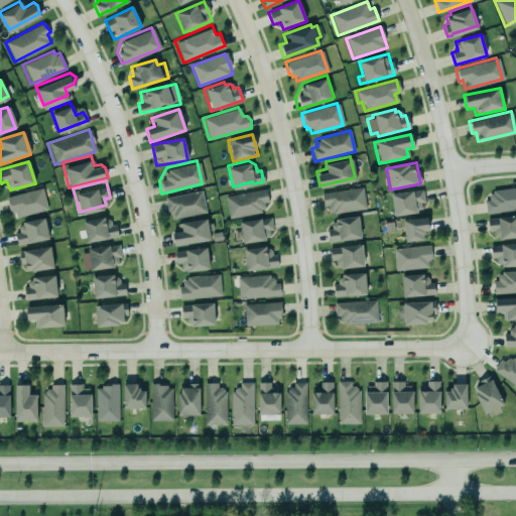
[(4,197),(7,210),(10,209),(10,212),(13,212),(14,217),(45,209),(40,187),(8,196),(7,196),(4,197)]
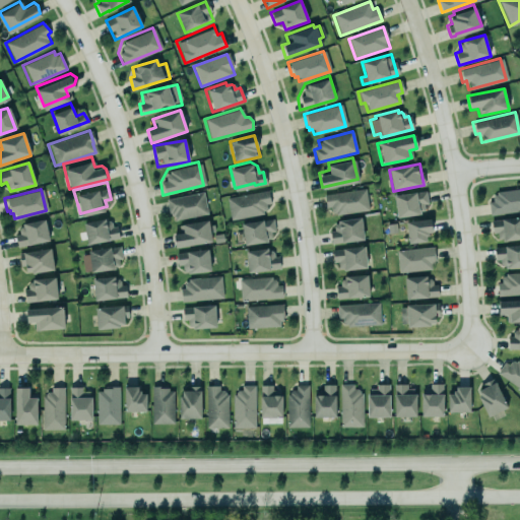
[(519,211),(519,189),(495,192),(496,201),(489,201),(490,214),(519,211)]
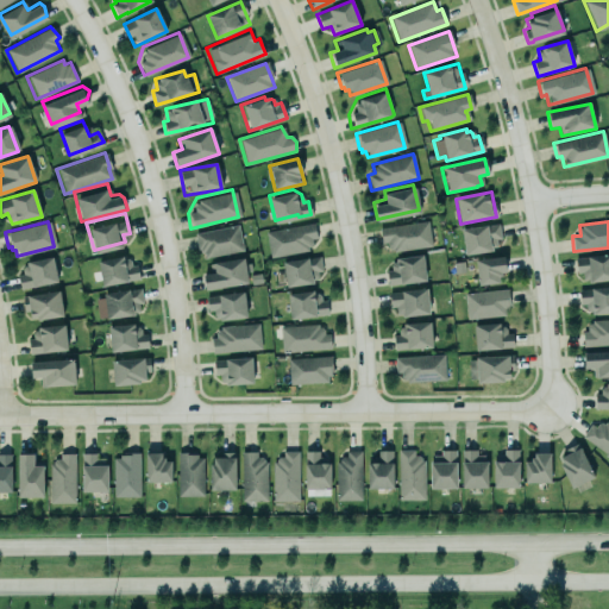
[(382,227),(384,252),(431,248),(428,223),(382,227)]
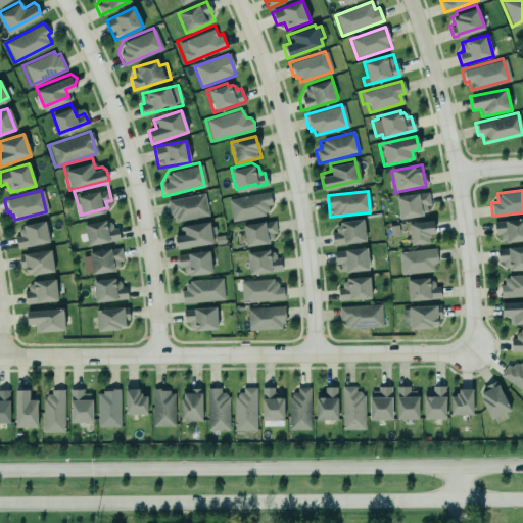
[(228,197),(268,192),(270,202),(266,203),(267,211),(265,212),(265,216),(231,220),(228,197)]
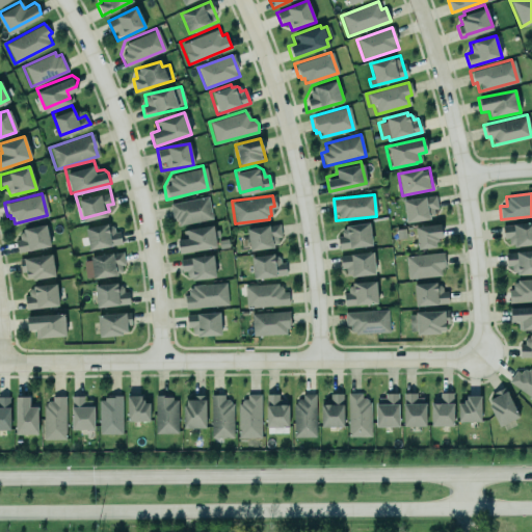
[(401,201),(434,195),(436,208),(432,208),(433,214),(428,215),(429,218),(405,222),(401,201)]
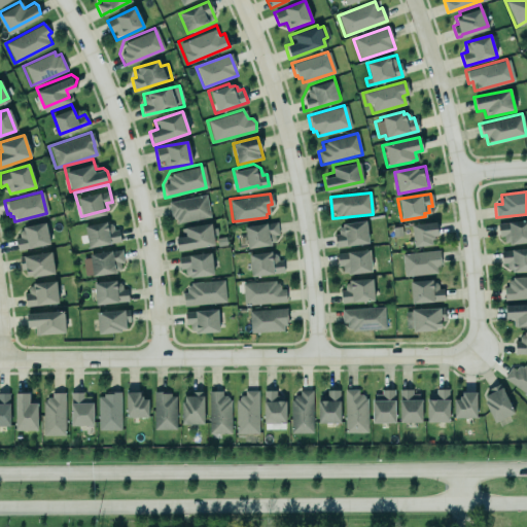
[(210,217),(206,195),(169,202),(173,224),(210,217)]
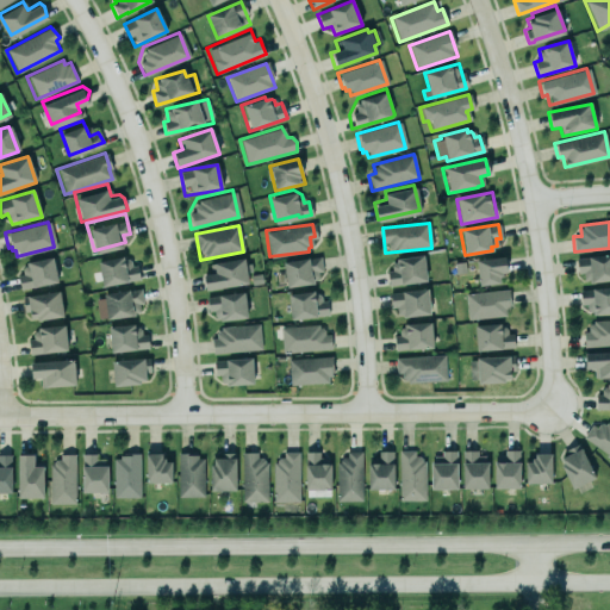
[(94,257),(100,286),(141,279),(138,266),(132,267),(129,256),(119,250),(105,253),(94,257)]
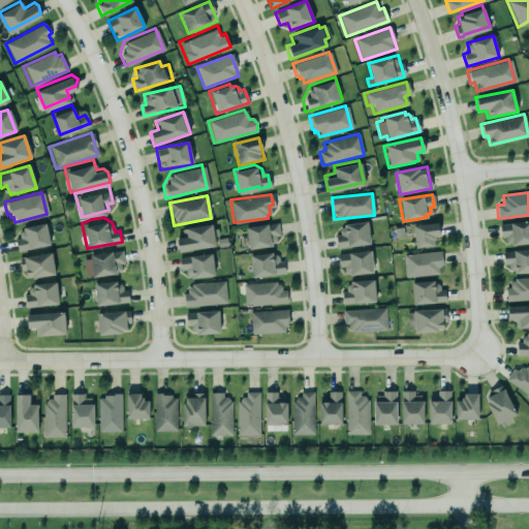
[(528,220),(501,224),(503,246),(528,243),(528,220)]
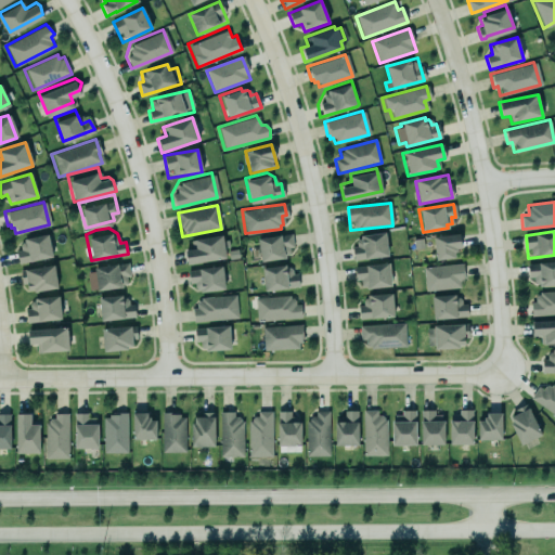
[(358,235),(385,232),(388,258),(361,261),(361,260),(352,261),(350,246),(355,245),(355,242),(357,239),(358,237),(358,235)]
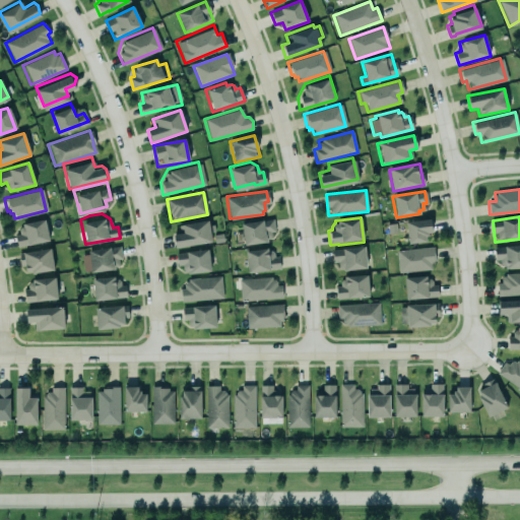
[(240,223),(271,218),(273,231),(269,232),(269,236),(268,238),(266,239),(266,242),(264,242),(264,243),(243,245),(240,223)]
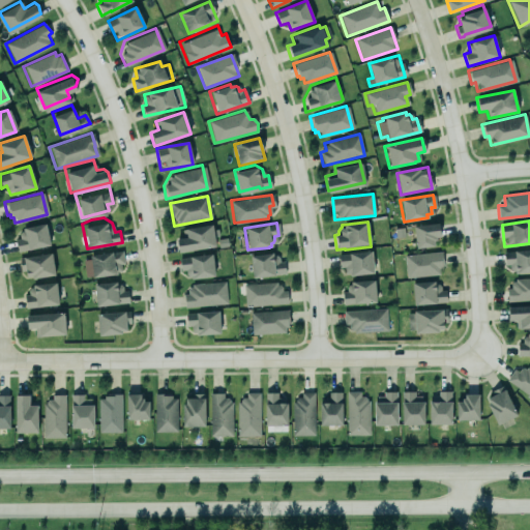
[(45,224),(50,245),(17,252),(13,240),(21,239),(19,229),(45,224)]
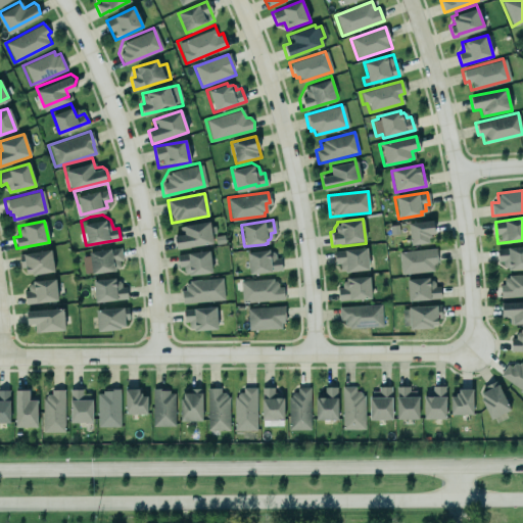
[(407,224),(409,245),(427,243),(426,238),(429,237),(429,235),(432,234),(431,221),(407,224)]
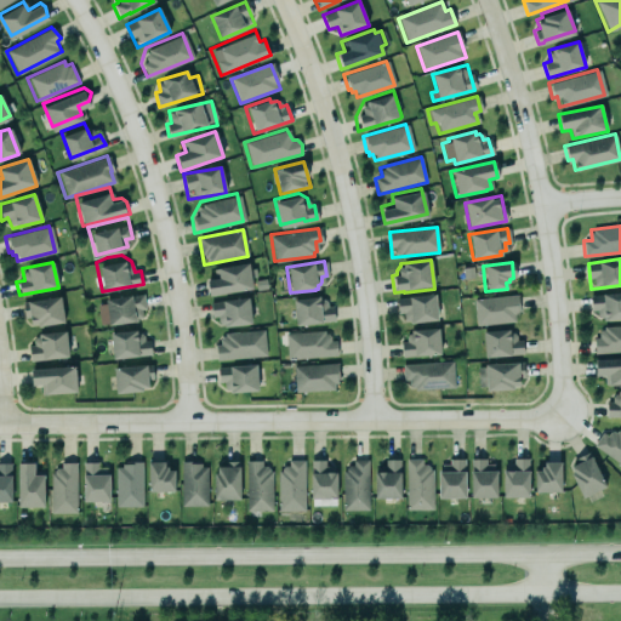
[(210,297),(252,289),(248,263),(215,269),(216,279),(206,280),(210,297)]
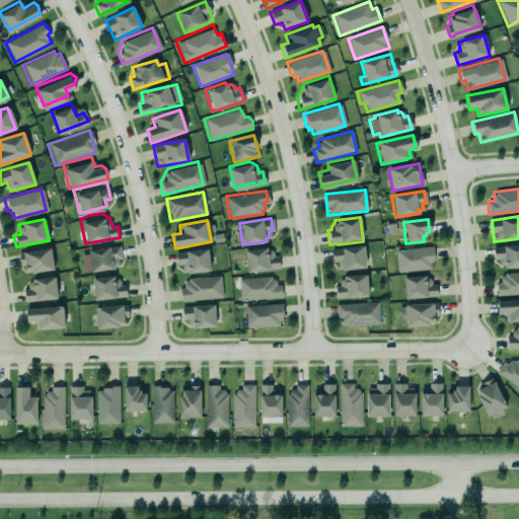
[(86,245),(110,242),(120,244),(123,260),(120,266),(89,272),(86,245)]
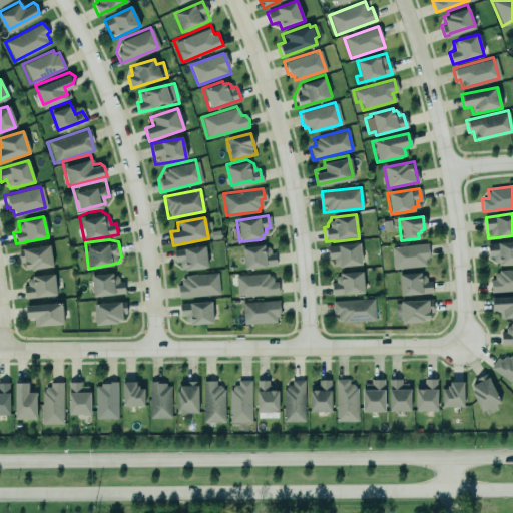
[(485,244),(512,241),(512,264),(498,266),(498,265),(496,265),(496,263),(494,263),(492,261),(491,257),(487,257),(487,251),(485,244)]
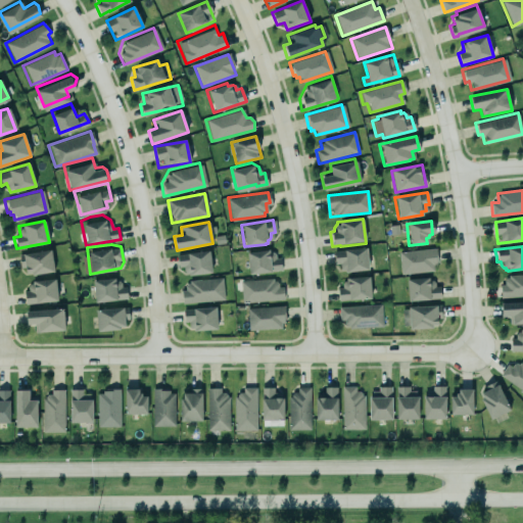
[(335,251),(338,274),(369,269),(366,247),(335,251)]
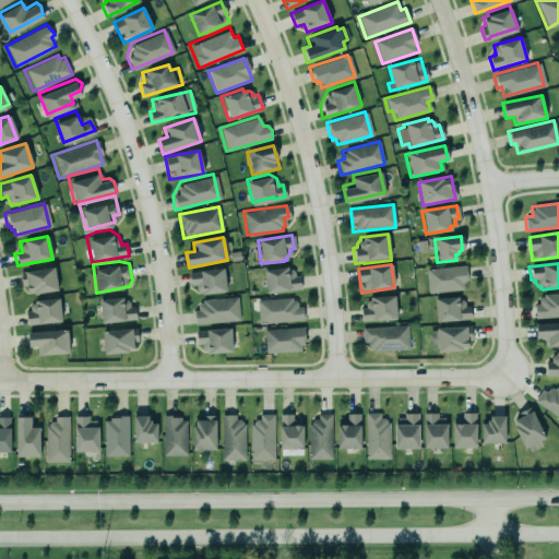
[(428,293),(466,290),(465,266),(427,269),(428,293)]
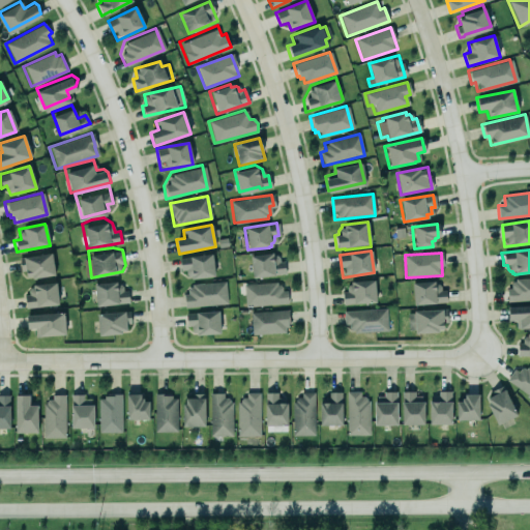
[(18,258),(23,278),(56,275),(52,254),(18,258)]
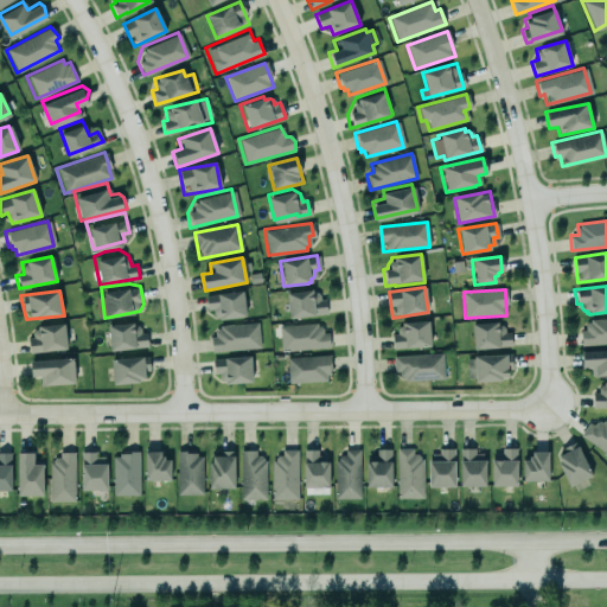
[(326,315),(326,299),(317,300),(315,291),(287,293),(288,318),(326,315)]
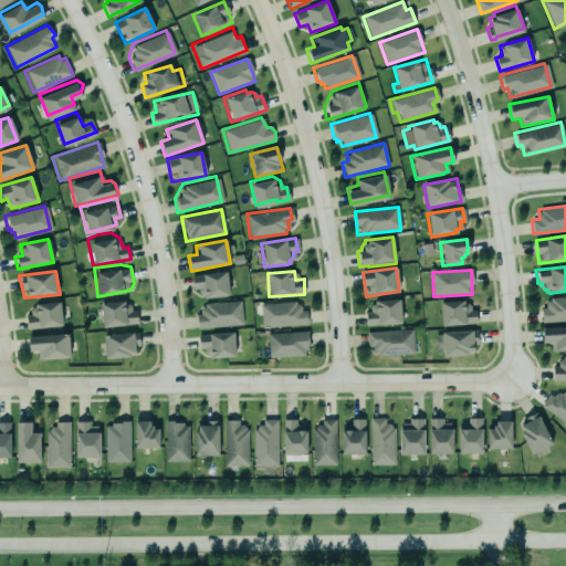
[(192,290),(198,289),(199,299),(229,295),(227,272),(191,275),(192,290)]
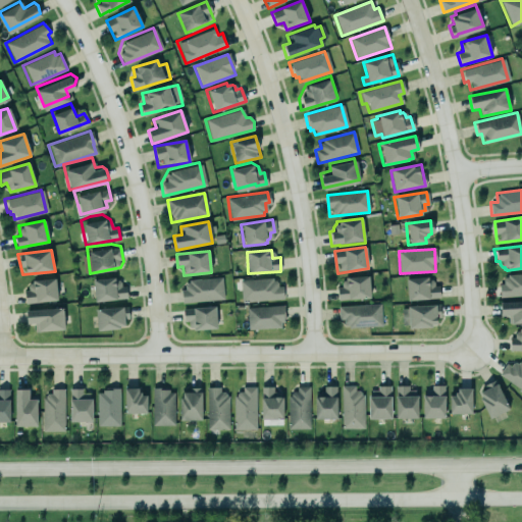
[(91,275),(92,301),(126,299),(125,288),(117,289),(116,273),(91,275)]
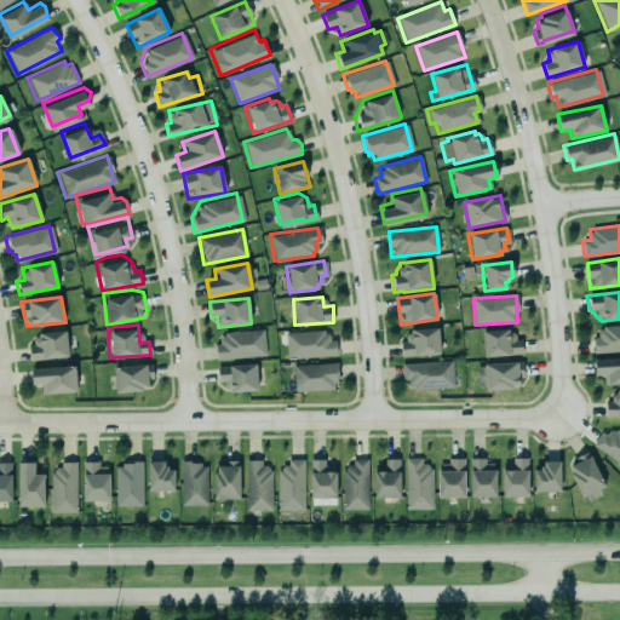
[(619,351),(619,325),(600,326),(600,337),(592,337),(593,354),(619,351)]
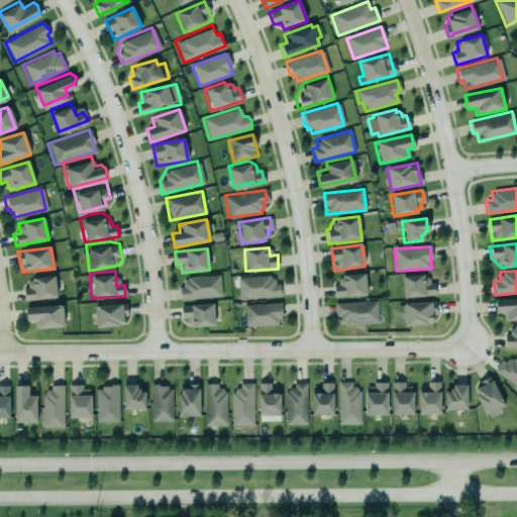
[(185,277),(218,274),(220,296),(179,300),(178,294),(178,287),(182,286),(181,283),(183,280),(186,280),(185,277)]
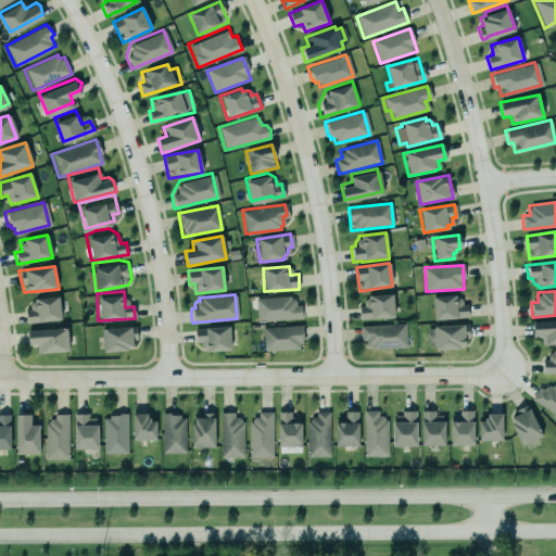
[(253,298),(290,294),(299,303),(300,317),(255,320),(253,298)]
